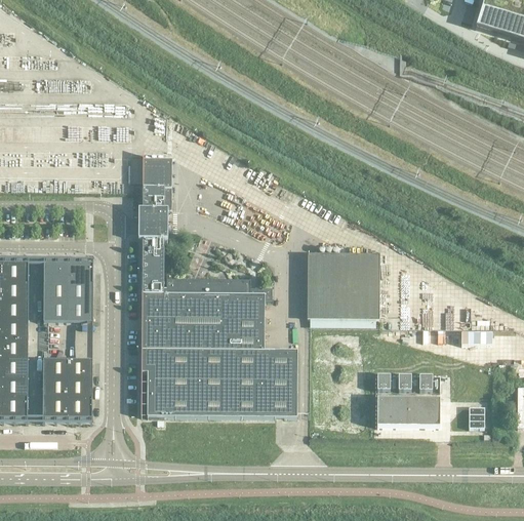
[(484,0),(477,23),(523,38),(523,0),(484,0)]
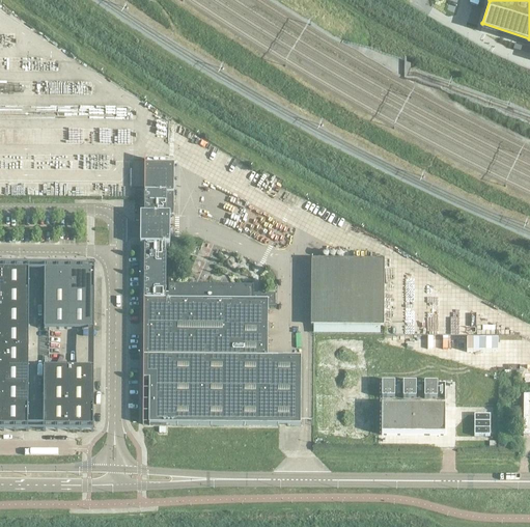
[(169,226),(169,212),(173,212),(173,161),(167,161),(143,160),(143,211),(139,211),(139,226),(139,242),(143,242),(142,297),(165,297),(165,242),(169,242),(169,226)]
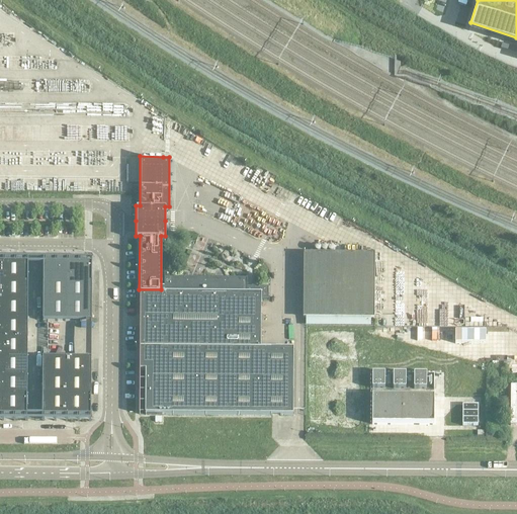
[(373,314),(373,253),(333,252),(333,242),(313,241),(313,252),(303,252),(302,314),(373,314)]
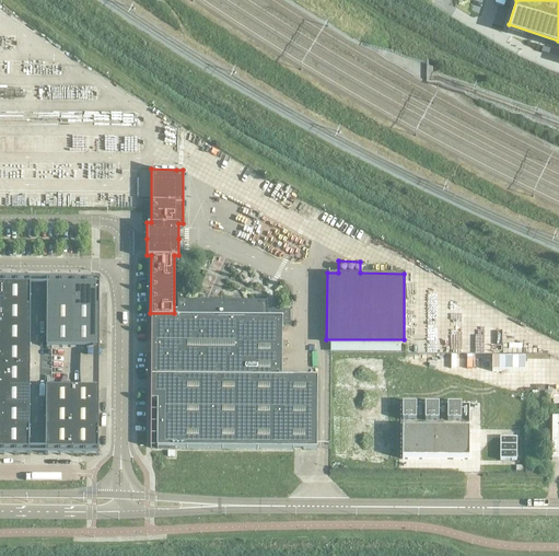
[(28,301),(28,280),(3,280),(2,301),(28,301)]
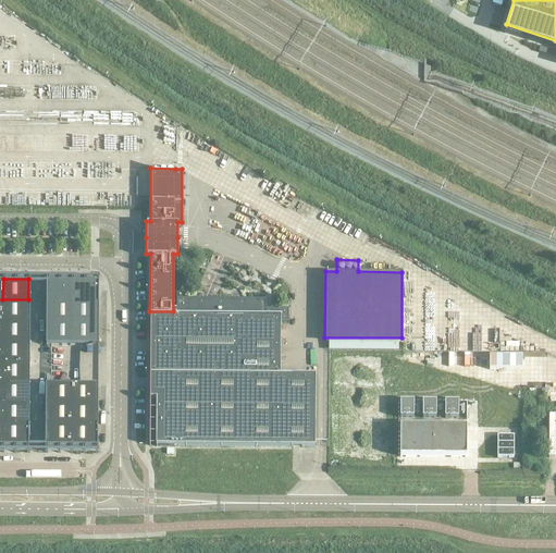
[(97,342),(98,280),(46,279),(45,342),(97,342)]
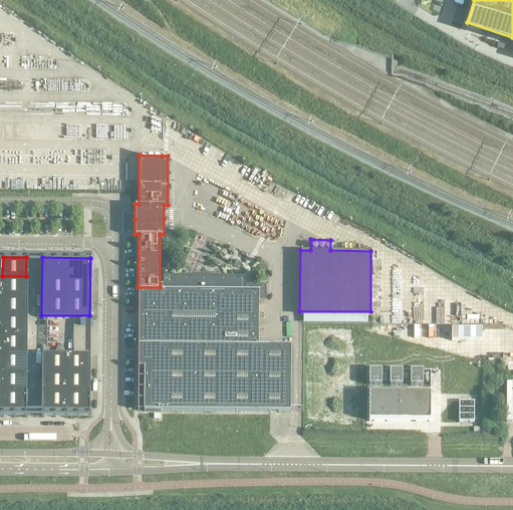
[(26,295),(26,276),(2,276),(2,295),(26,295)]
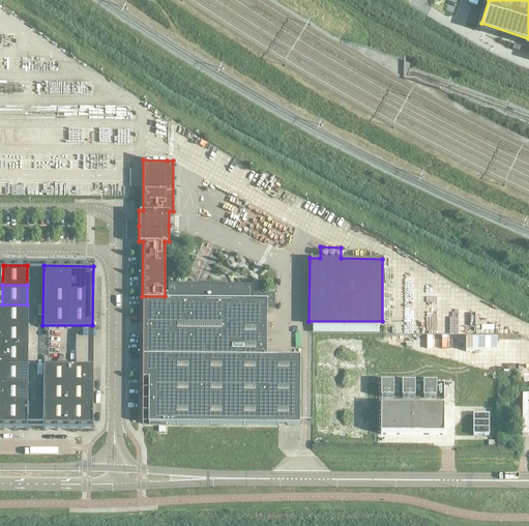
[(266,330),(266,297),(165,296),(142,296),(142,352),(266,353),(266,330)]
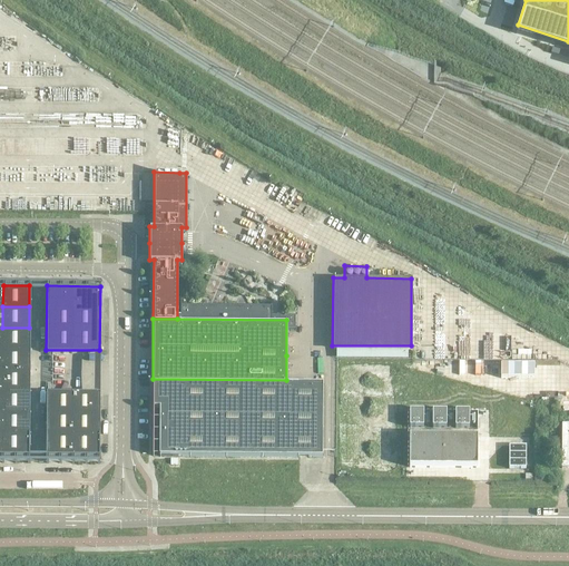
[(29,349),(29,328),(2,328),(2,349),(29,349)]
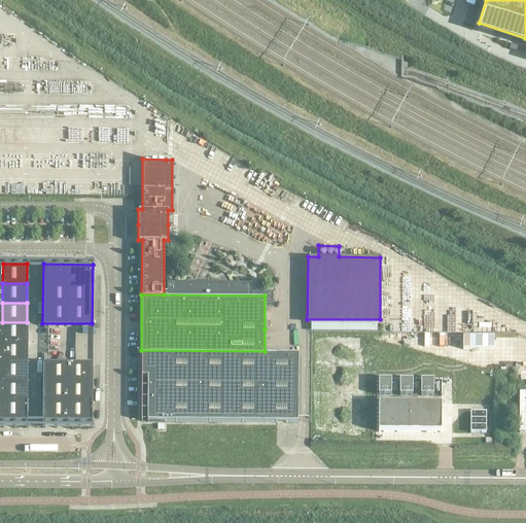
[(27,342),(27,322),(2,322),(2,342),(27,342)]
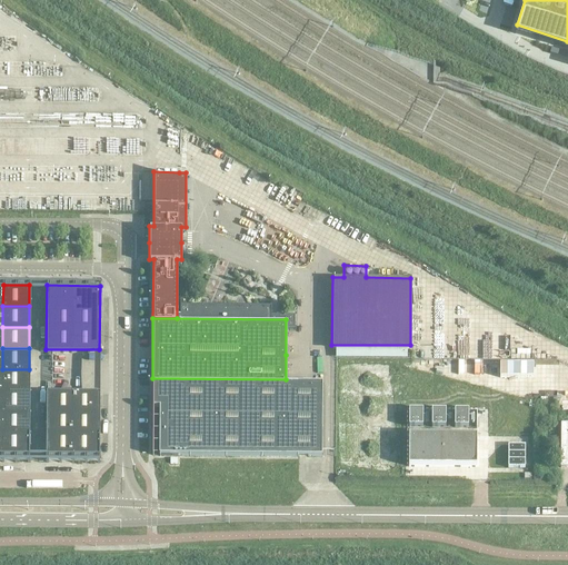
[(29,390),(29,369),(2,369),(2,390),(29,390)]
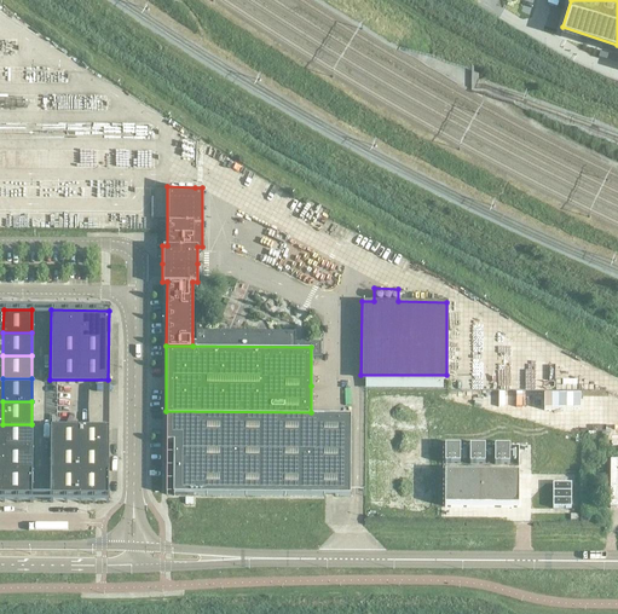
[(350,492),(350,412),(336,412),(311,412),(166,411),(166,424),(166,438),(173,438),(172,491),(350,492)]
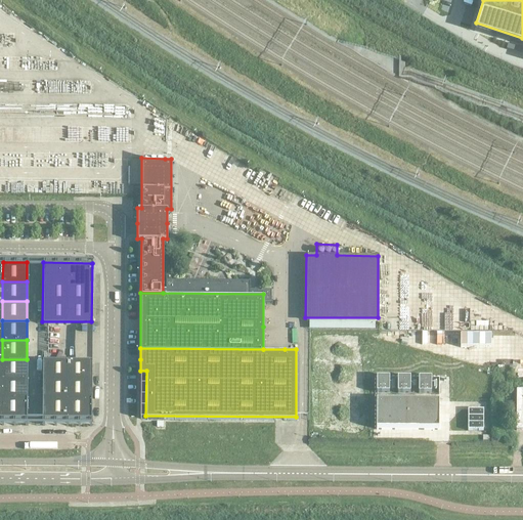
[(67,418),(67,358),(42,358),(42,418),(67,418)]
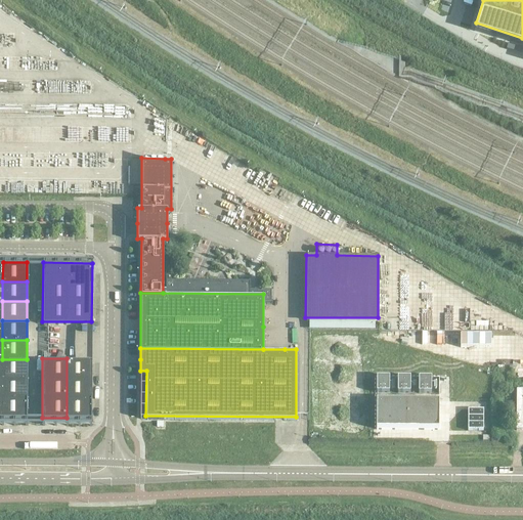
[(91,418),(91,359),(67,358),(67,418),(91,418)]
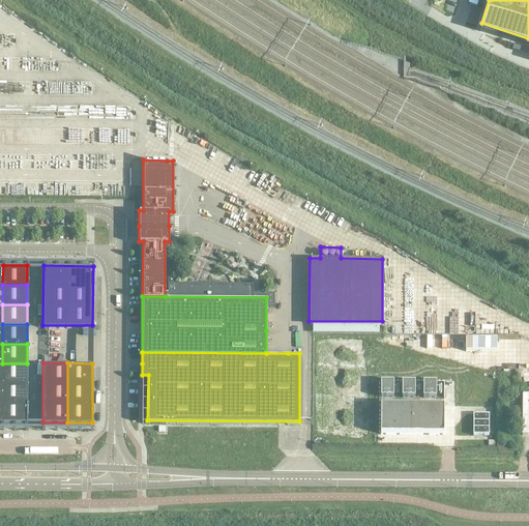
[(27,383),(27,363),(2,363),(2,383),(27,383)]
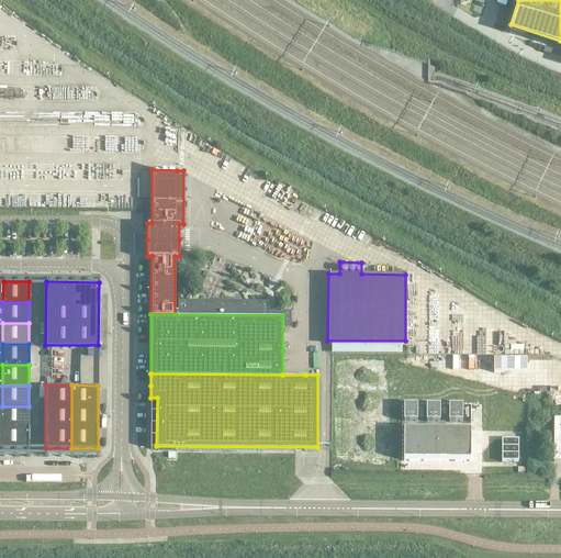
[(416,417),(416,401),(403,401),(403,417),(416,417)]
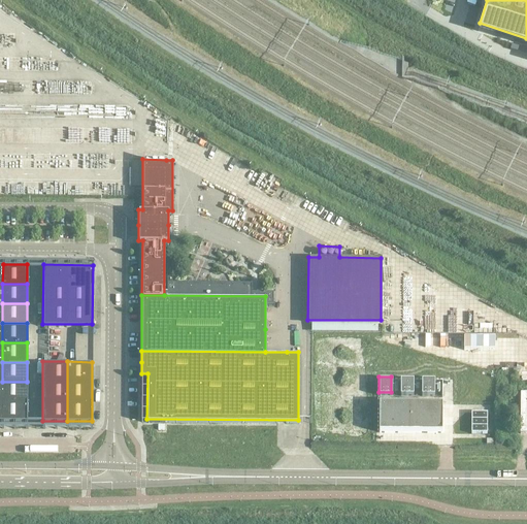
[(413,392),(413,378),(413,377),(399,377),(399,392),(413,392)]
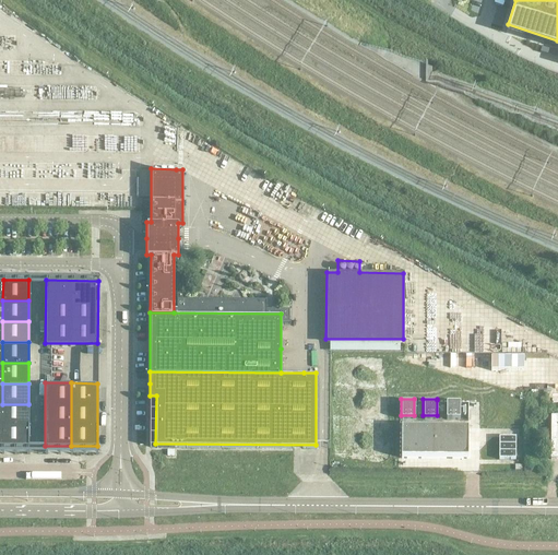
[(459,415),(459,399),(446,399),(446,415),(459,415)]
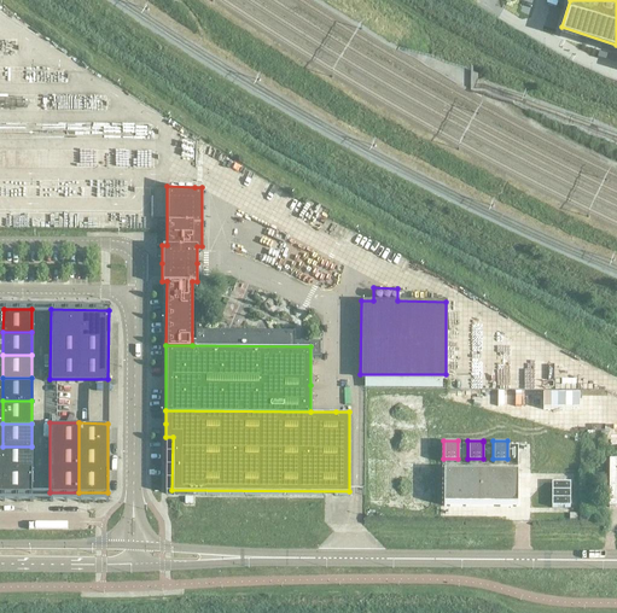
[(31,470),(31,447),(3,447),(3,468),(31,470)]
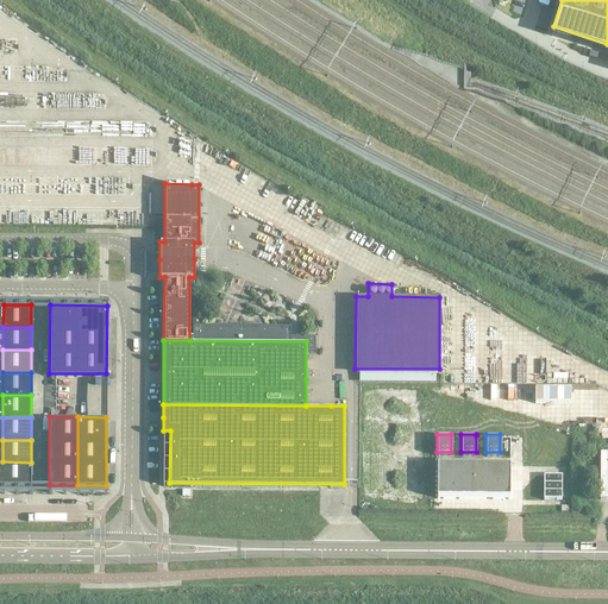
[(31,485),(31,463),(2,461),(1,484),(31,485)]
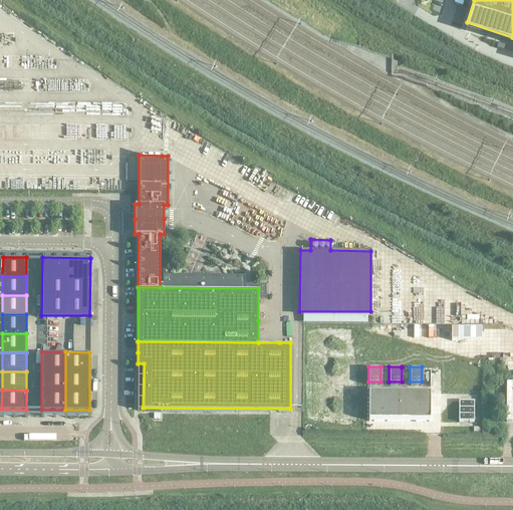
[(430,418),(430,390),(368,390),(368,418),(430,418)]
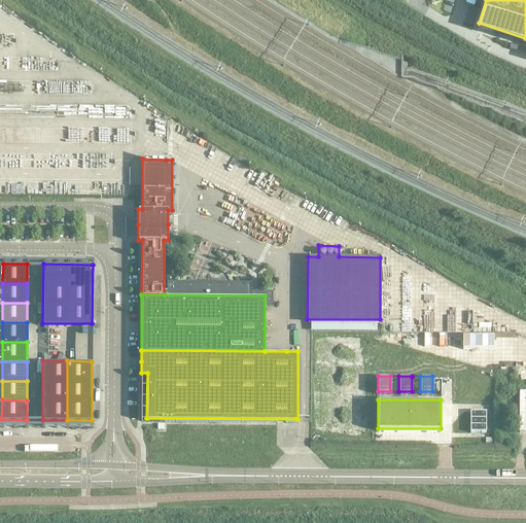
[(469,429),(485,429),(485,409),(469,409),(469,429)]
